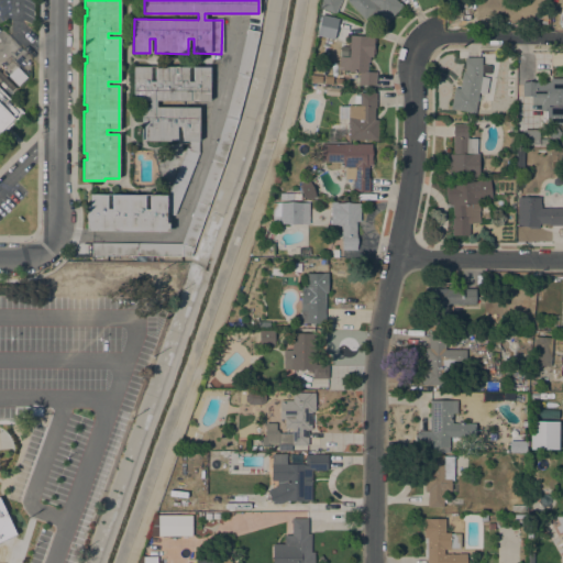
[(341,0),(334,15),(319,8),(320,0),(341,0)]
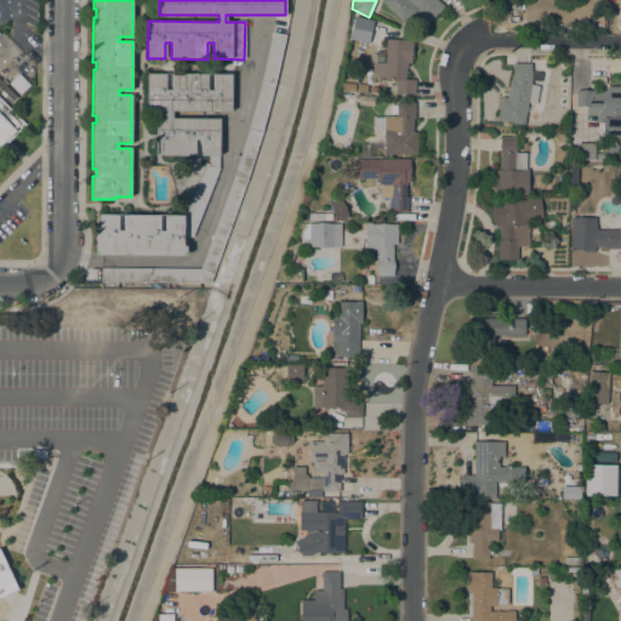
[(427,22),(423,18),(412,28),(404,20),(402,22),(382,0),(437,0),(444,7),(427,22)]
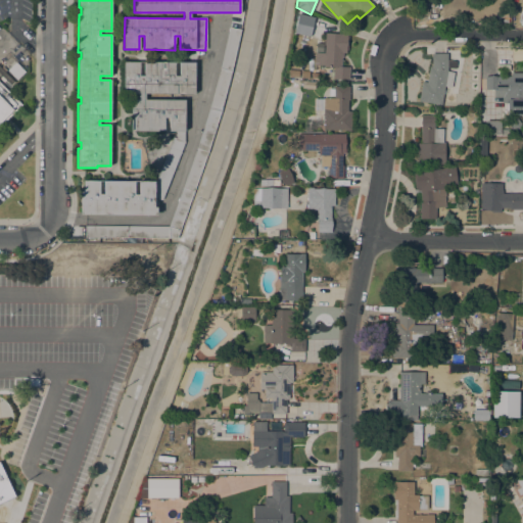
[(231,70),(221,110),(207,151),(177,237),(86,236),(86,226),(169,227),(196,148),(209,108),(221,68),(229,28),(240,30),(231,70)]
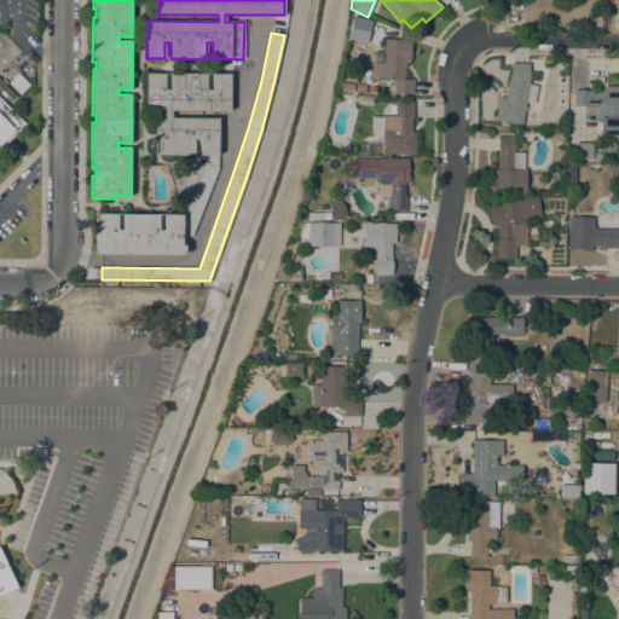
[(412,41),(412,59),(410,59),(410,63),(405,62),(405,68),(404,68),(404,79),(414,80),(412,94),(393,93),(394,80),(382,79),(382,75),(382,63),(383,63),(383,53),(383,50),(385,50),(385,39),(412,41)]
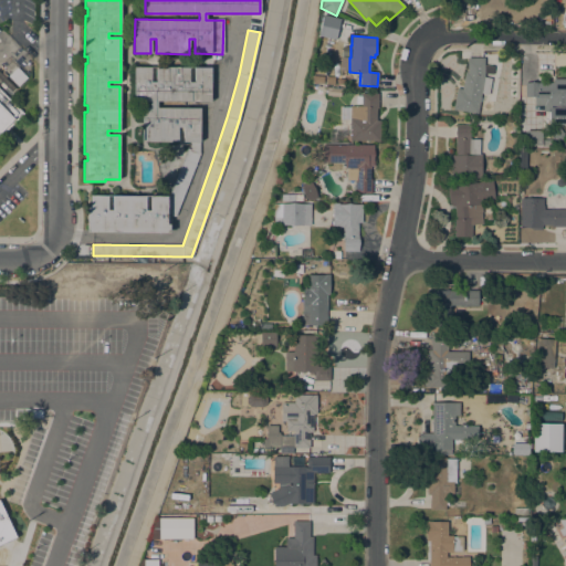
[(491,79),(488,95),(481,93),(477,114),(452,109),(457,88),(461,90),(464,72),(467,73),(467,59),(483,58),(484,77),(491,79)]
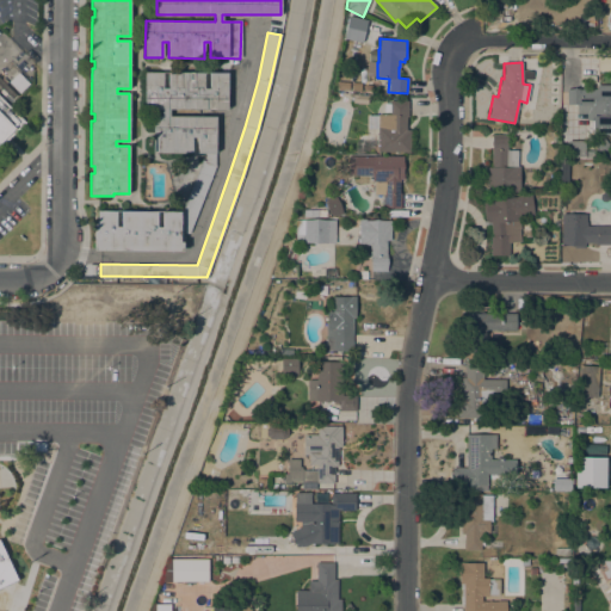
[(8,82),(18,73),(29,84),(19,93),(8,82)]
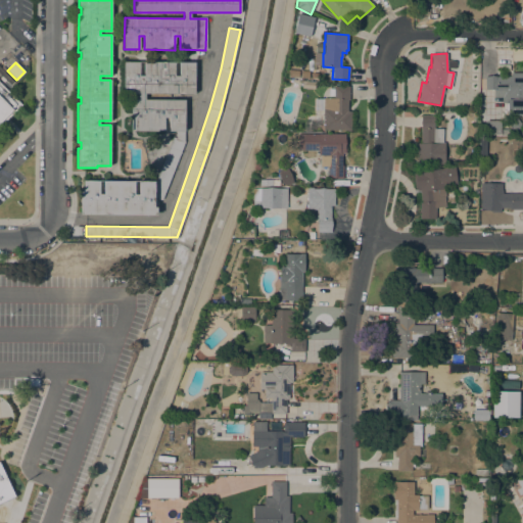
[(184,131),(184,142),(161,200),(154,197),(154,207),(156,207),(156,215),(81,215),(81,192),(84,192),(84,181),(99,181),(99,195),(104,195),(104,181),(134,182),(134,195),(139,195),(139,182),(154,182),(173,137),(176,138),(176,131),(170,131),(170,117),(164,117),(164,131),(134,132),(134,117),(132,117),(132,100),(138,100),(139,94),(124,94),(124,62),(139,62),(139,76),(144,76),(144,62),(175,62),(175,76),(179,76),(179,62),(194,62),(194,94),(145,94),(145,100),(185,100),(185,131),(184,131)]
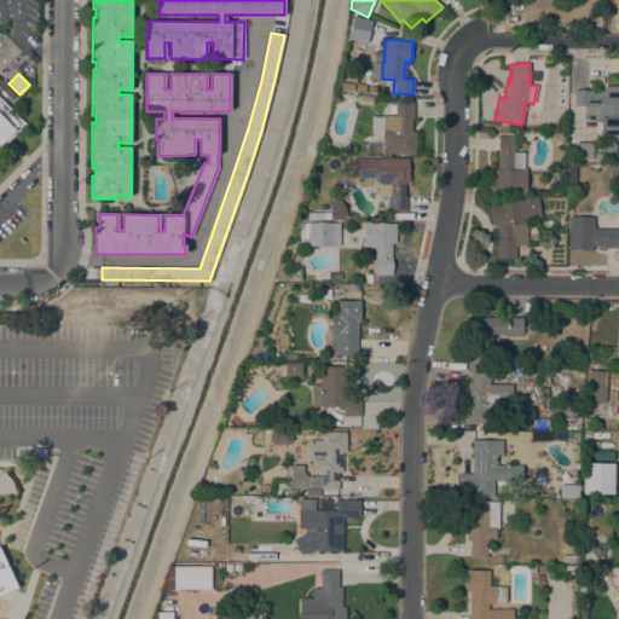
[(574,106),(574,91),(605,91),(605,87),(605,86),(618,86),(618,137),(600,137),(600,132),(599,132),(599,122),(594,122),(594,114),(585,114),(585,106),(574,106)]
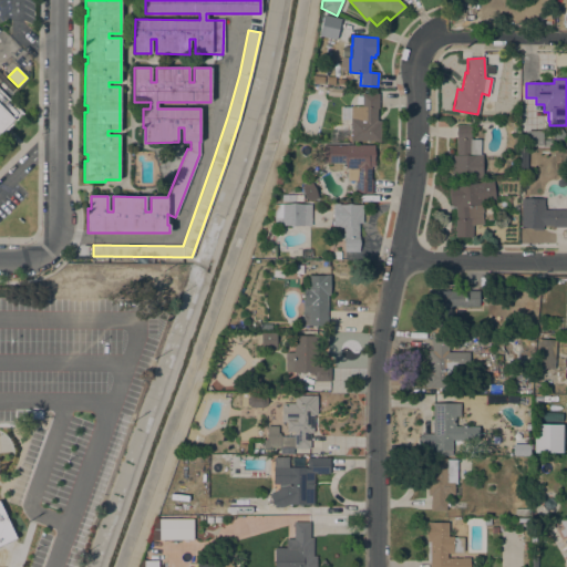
[(0,90),(23,113),(7,130),(4,127),(0,132),(0,90)]
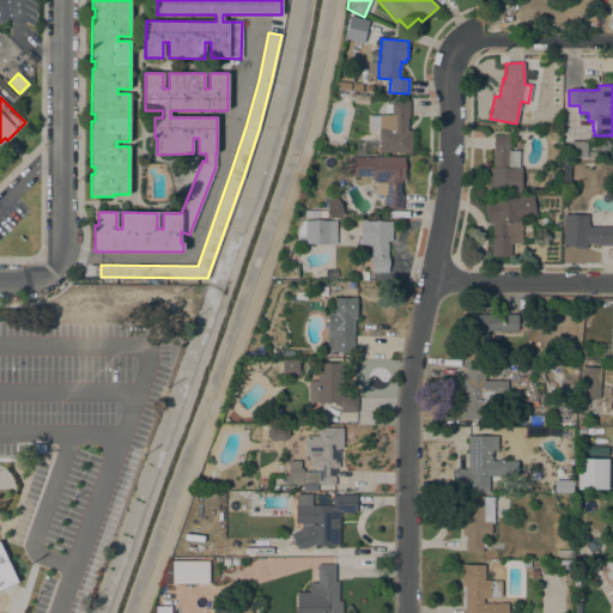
[(384,115),(384,104),(392,104),(392,102),(410,102),(410,116),(407,116),(407,131),(412,131),(412,152),(378,152),(378,115),(384,115)]
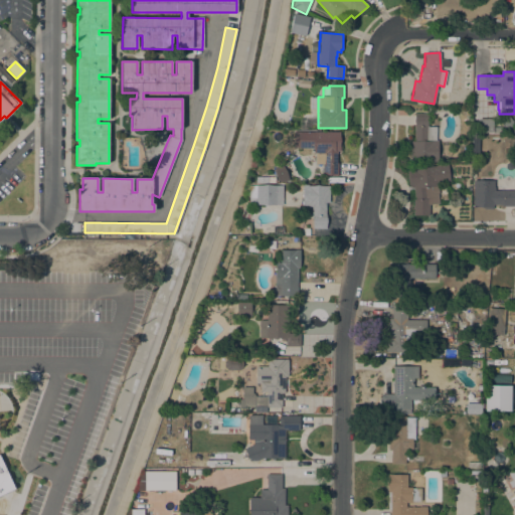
[(437,127),(436,141),(438,141),(438,153),(440,153),(440,157),(438,157),(438,161),(410,161),(410,159),(409,159),(410,146),(411,142),(413,142),(414,114),(427,114),(427,127),(437,127)]
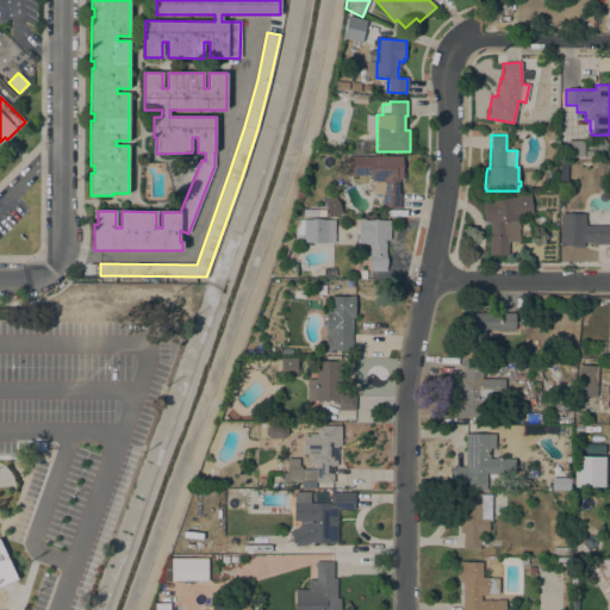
[(583,141),(584,156),(560,157),(560,142),(567,142),(583,141)]
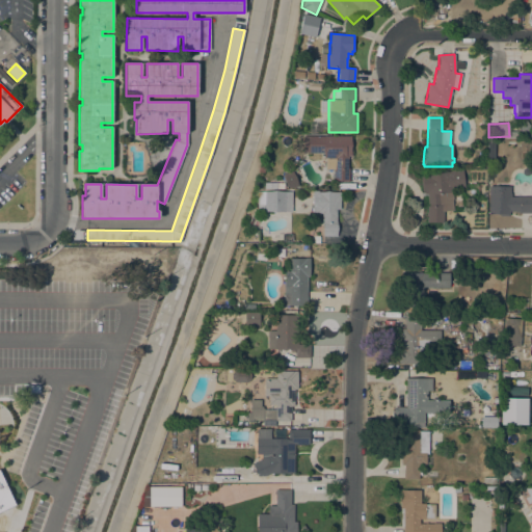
[(306,153),(306,136),(351,136),(351,148),(352,148),(352,156),(348,156),(348,168),(349,168),(349,182),(334,182),(334,169),(325,169),(325,158),(323,158),(323,153),(306,153)]
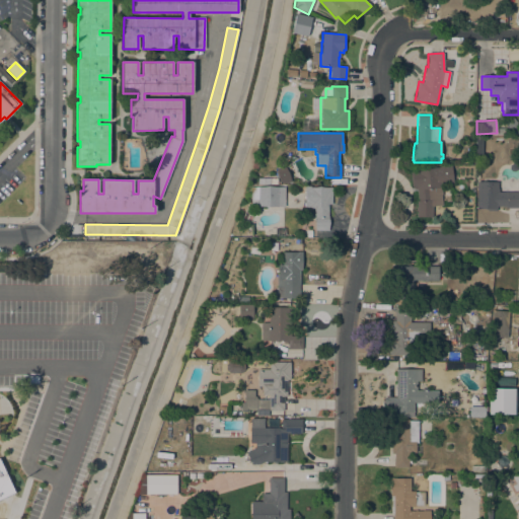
[(284,165),(289,173),(291,181),(282,183),(277,169),(284,165)]
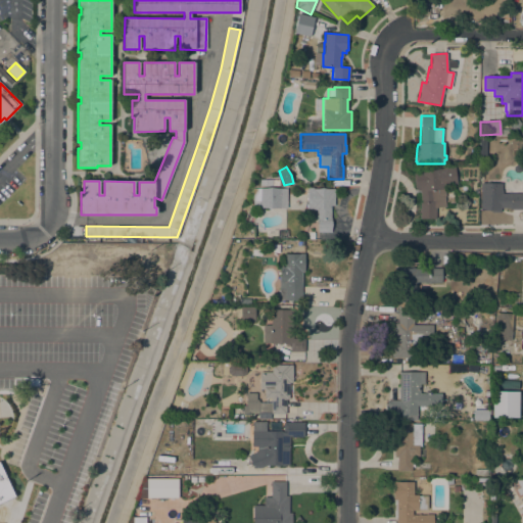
[(420,191),(417,191),(417,189),(416,189),(414,174),(415,174),(415,172),(455,168),(457,184),(445,186),(445,189),(443,189),(443,192),(444,193),(445,195),(444,197),(444,199),(445,207),(435,208),(435,220),(420,220),(420,202),(421,202),(420,191)]
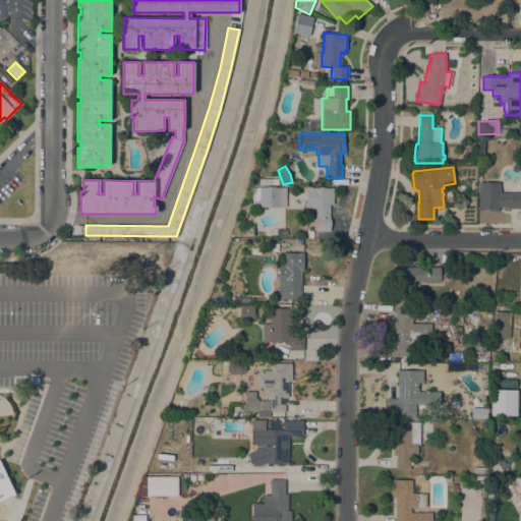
[(479,182),(500,183),(500,186),(514,186),(513,192),(516,193),(516,188),(520,188),(520,210),(508,209),(508,208),(499,208),(499,213),(489,212),(489,210),(478,210),(479,182)]
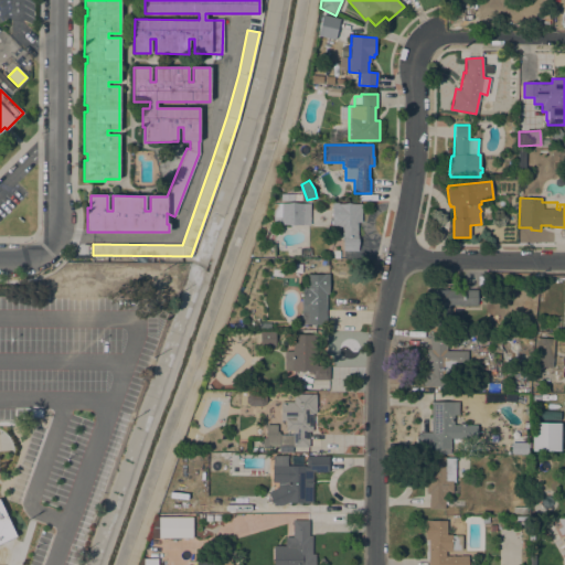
[(338,203),(338,204),(361,204),(361,222),(358,222),(358,252),(341,252),(341,225),(332,225),(332,203),(338,203)]
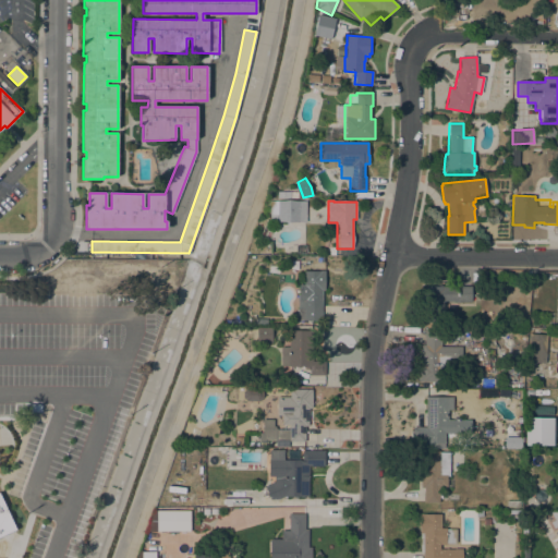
[(306,202),(306,222),(296,222),(290,223),(279,222),(269,221),(269,202),(306,202)]
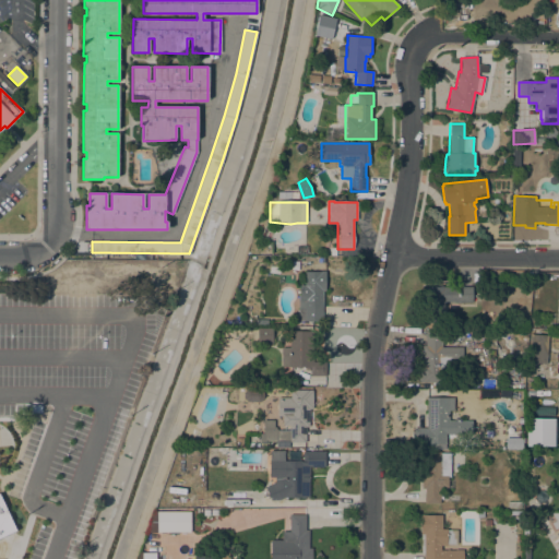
[(299,296),(299,285),(305,285),(305,271),(325,271),(325,288),(322,288),(322,321),(298,321),(298,296),(299,296)]
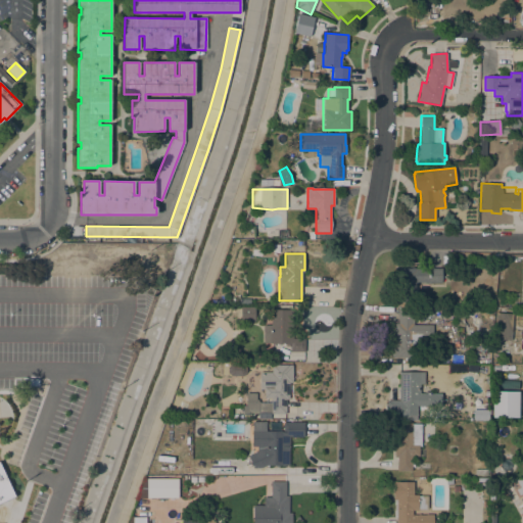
[(417,283),(417,302),(396,302),(396,269),(420,269),(421,267),(424,267),(425,269),(441,268),(441,283),(417,283)]
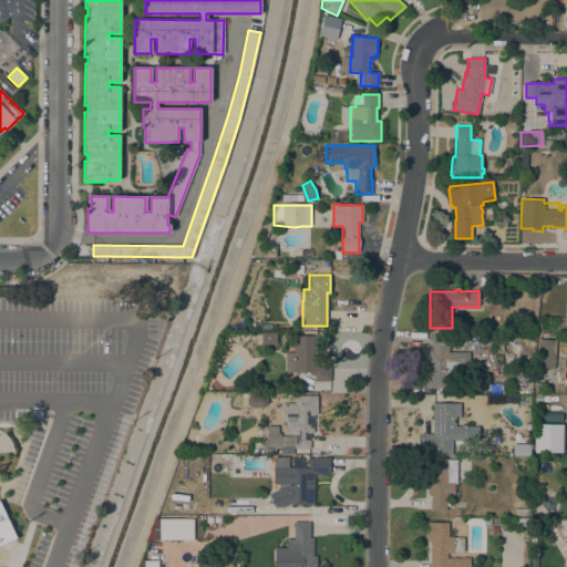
[(277,333),(276,349),(261,349),(261,332),(277,333)]
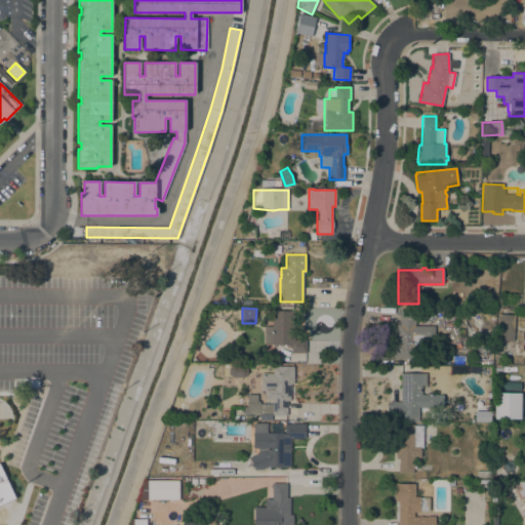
[(291,353),(291,348),(286,348),(286,345),(265,345),(265,326),(272,326),(272,308),(292,308),(292,311),(294,311),(294,339),(306,339),(306,354),(291,353)]
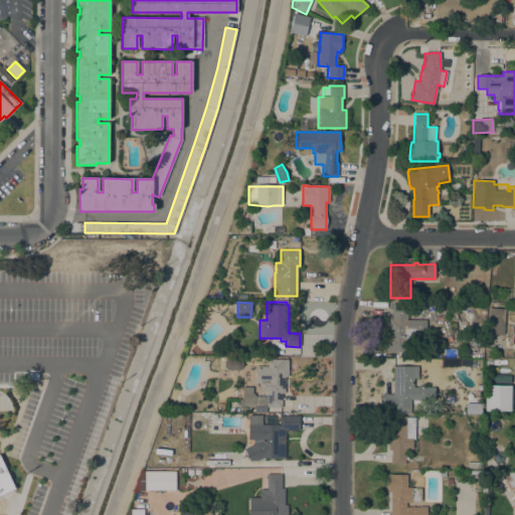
[(426,320),(425,332),(415,332),(415,342),(407,342),(407,353),(385,352),(385,335),(388,335),(388,319),(391,319),(392,304),(406,304),(406,306),(411,306),(411,313),(406,312),(406,320),(426,320)]
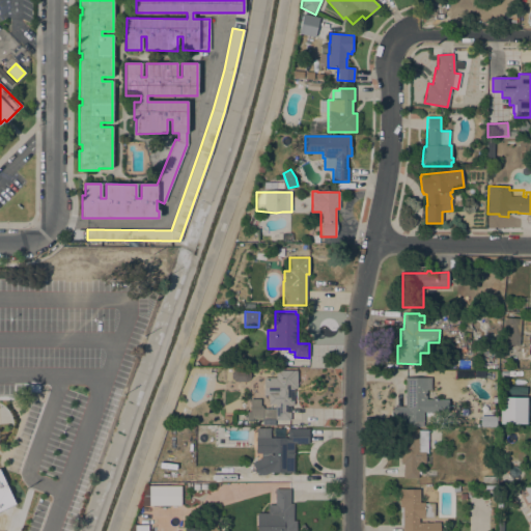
[(519,345),(501,344),(503,316),(521,318),(519,345)]
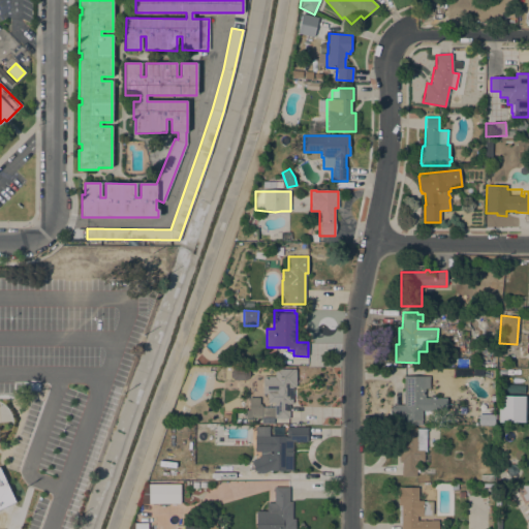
[(230,372),(235,367),(246,368),(249,372),(249,377),(245,380),(232,380),(230,377),(230,372)]
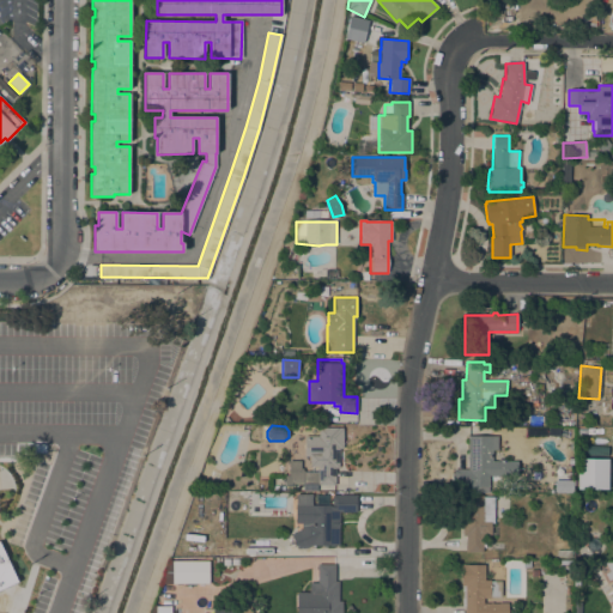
[(343,428),(343,448),(339,448),(339,468),(335,468),(334,485),(317,485),(317,484),(303,484),(303,485),(284,485),(284,475),(289,475),(289,461),(301,461),(301,468),(302,468),(302,471),(304,471),(304,472),(317,472),(317,467),(310,466),(310,456),(304,456),(304,436),(319,436),(319,428),(343,428)]
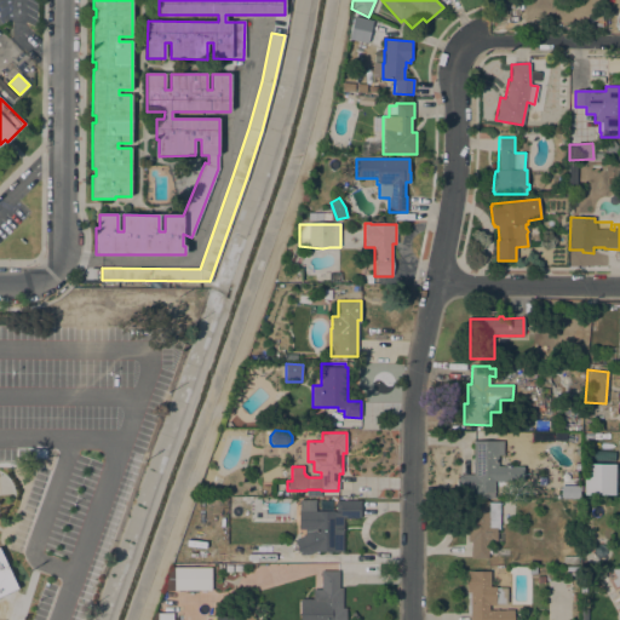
[(472,441),(503,441),(503,455),(498,455),(498,466),(518,466),(518,482),(493,482),(494,492),(458,492),(458,475),(472,475),(472,441)]
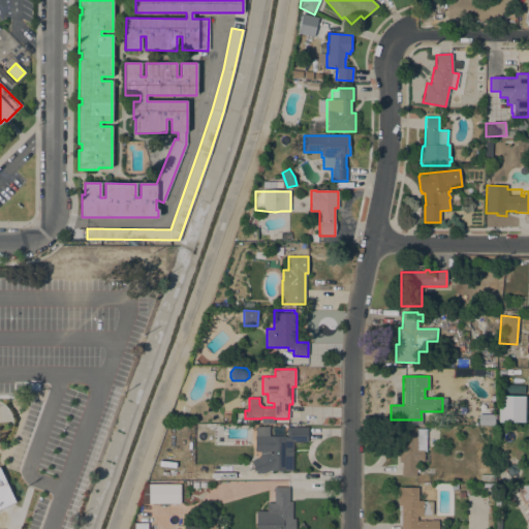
[(498,396),(524,396),(524,422),(498,422),(498,396)]
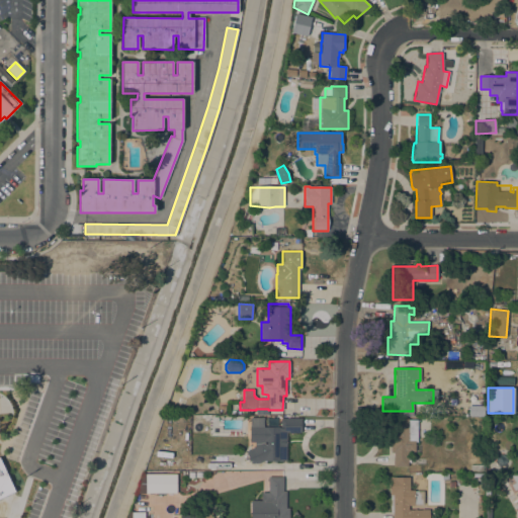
[(249,427),(280,427),(280,418),(300,419),(300,433),(286,433),(286,461),(263,460),(258,463),(251,464),(245,451),(255,447),(255,443),(249,442),(249,427)]
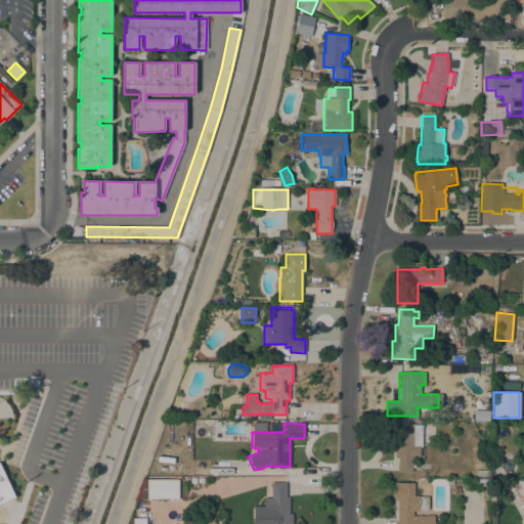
[(397,472),(397,459),(394,459),(395,424),(412,424),(412,425),(423,425),(422,447),(424,447),(423,457),(412,457),(412,473),(397,472)]
